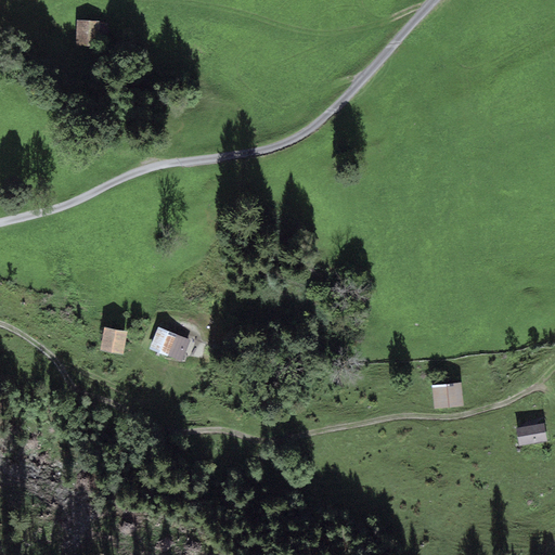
[(100,21),(77,21),(77,43),(99,43),(100,21)]
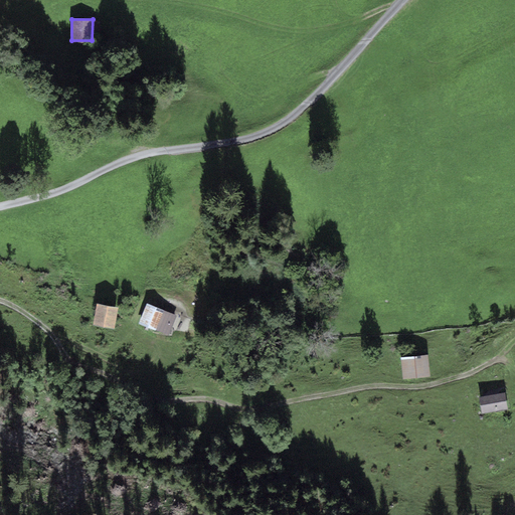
[(114,330),(118,308),(97,304),(93,326),(114,330)]
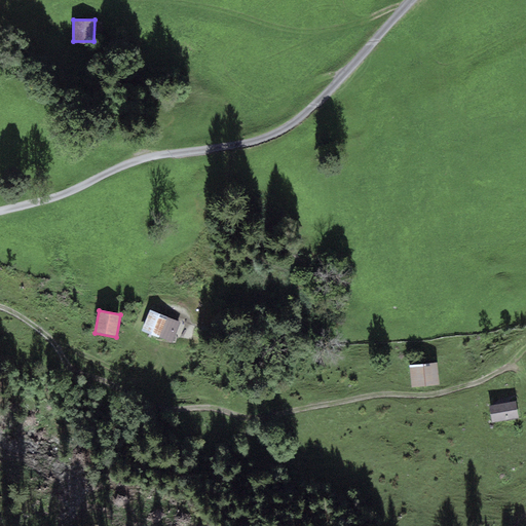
[(181,323),(150,310),(142,331),(173,343),(181,323)]
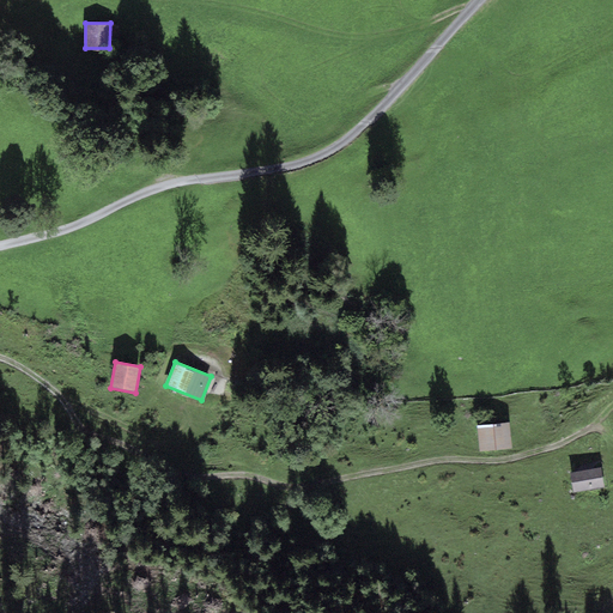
[(509,424),(478,425),(479,449),(510,448),(509,424)]
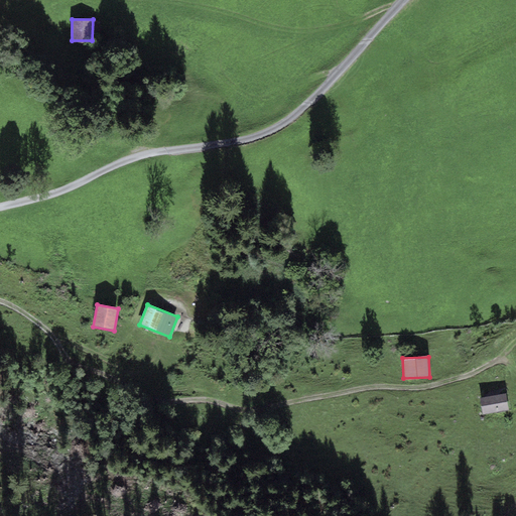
[(483,415),(509,410),(506,393),(480,398),(483,415)]
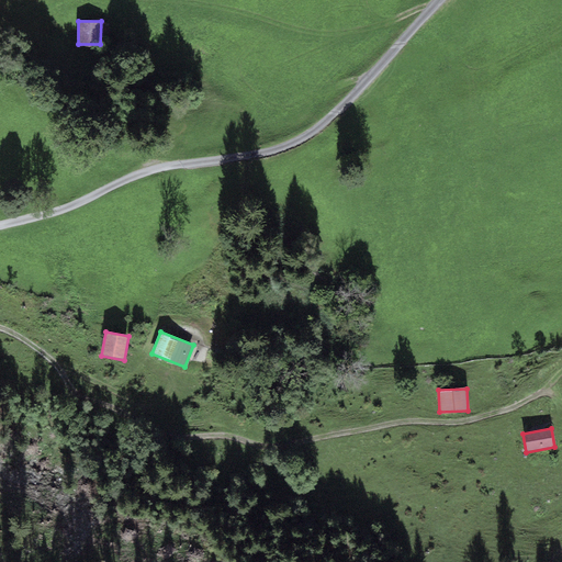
All buildings are outlined.
